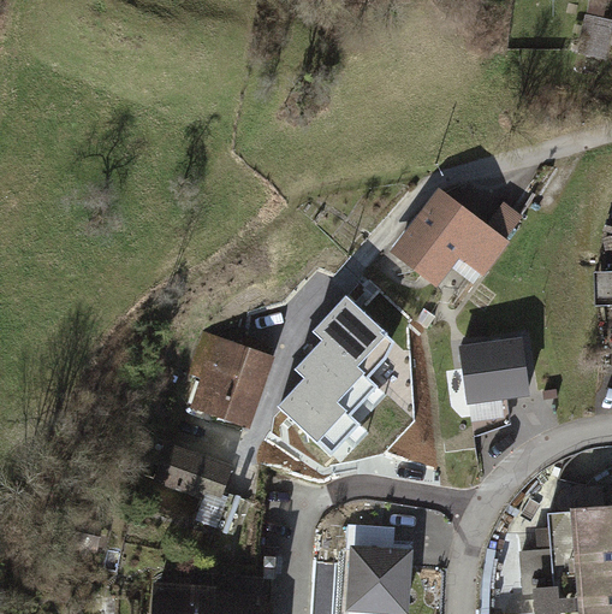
[(611,21),(584,16),(577,52),(602,58),(611,21)]
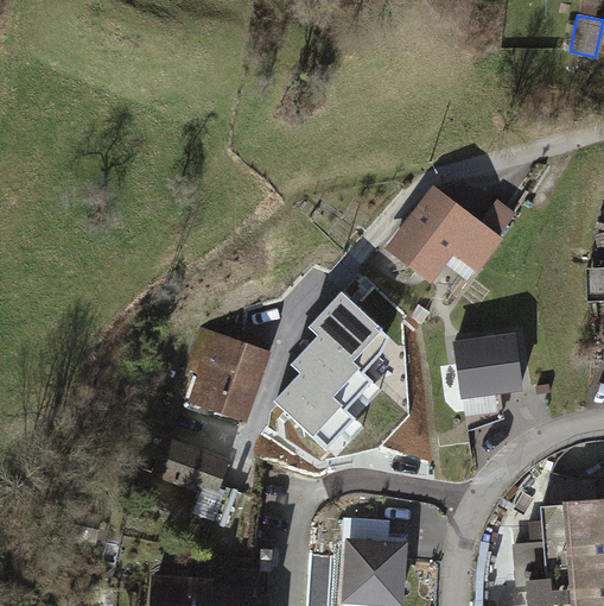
[(433,189),(388,250),(428,279),(450,251),(471,266),(496,234),(498,237),(515,214),(497,201),(478,225),(433,189)]
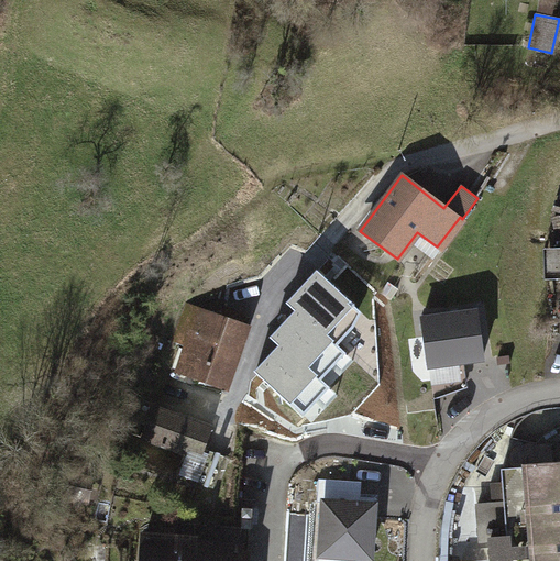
[(351,301),(315,268),(287,299),(295,306),(336,342),(351,326),(339,315),(351,301)]
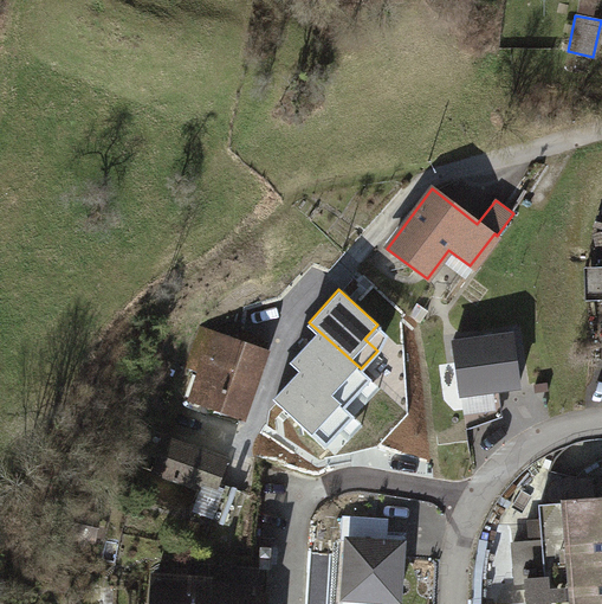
[(512,328),(451,339),(461,400),(523,390),(512,328)]
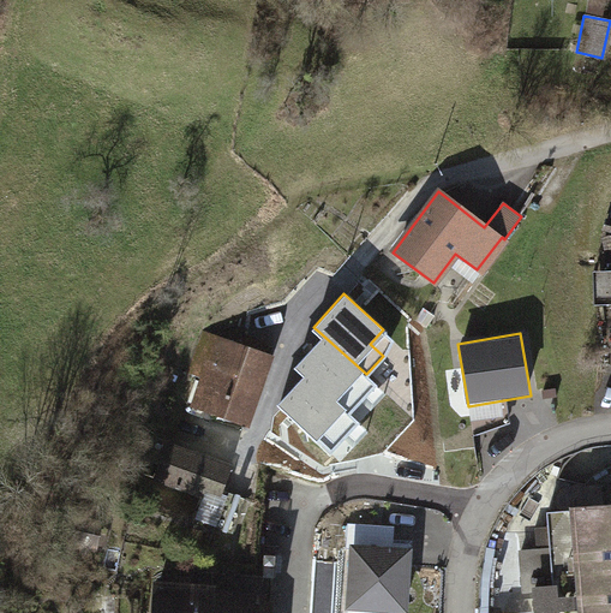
[(366,374),(322,334),(295,365),(304,373),(349,412),(376,382),(366,374)]
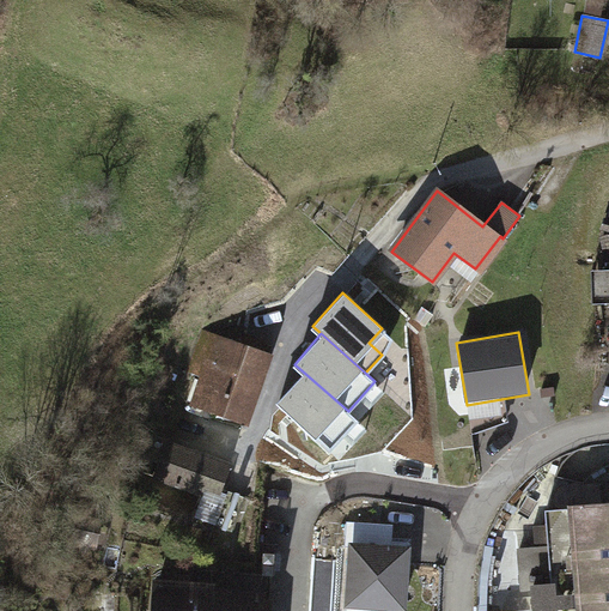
[(224,337),(199,406),(242,422),(266,352),(224,337)]
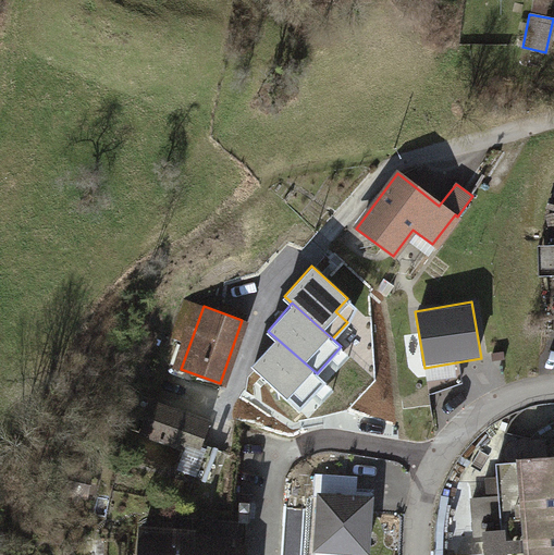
[(317,373),(275,337),(250,366),(298,408),(323,380),(317,373)]
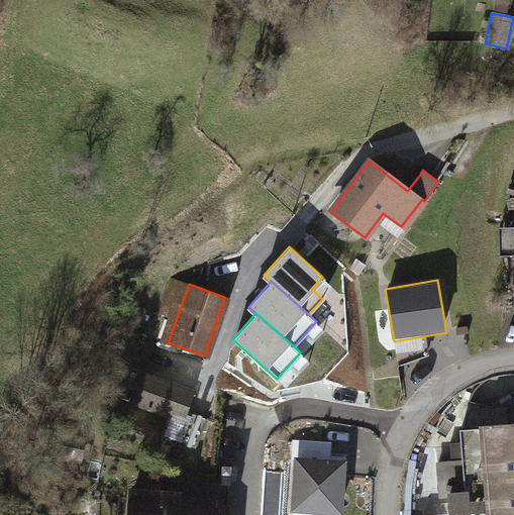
[(196,393),(142,373),(131,401),(173,416),(166,435),(199,448),(209,420),(194,414),(191,420),(186,418),(196,393)]
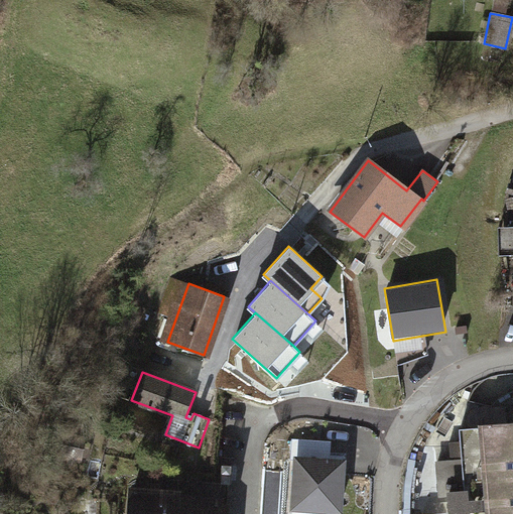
[(463,428),(512,424),(512,389),(510,390),(506,391),(502,393),(497,396),(494,400),(490,405),(467,399),(463,428)]
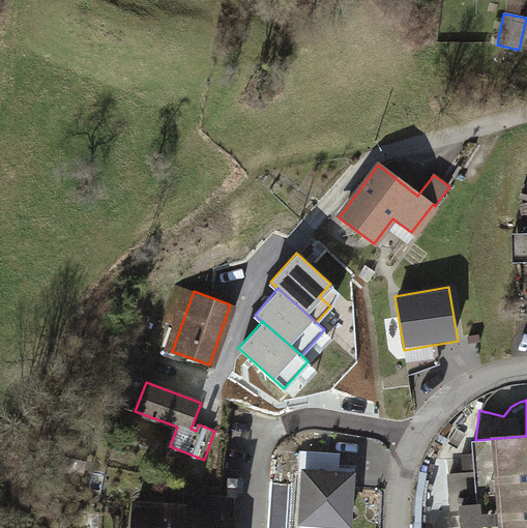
[(526,527),(526,436),(475,440),(470,441),(471,453),(472,472),(461,473),(447,474),(450,510),(461,509),(462,527),(526,527)]
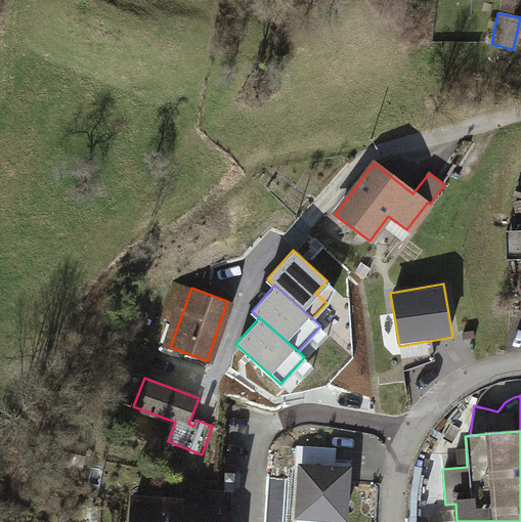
[(293,467),(299,468),(295,519),(334,521),(344,521),(348,472),(332,471),(333,448),(295,445),(293,467)]
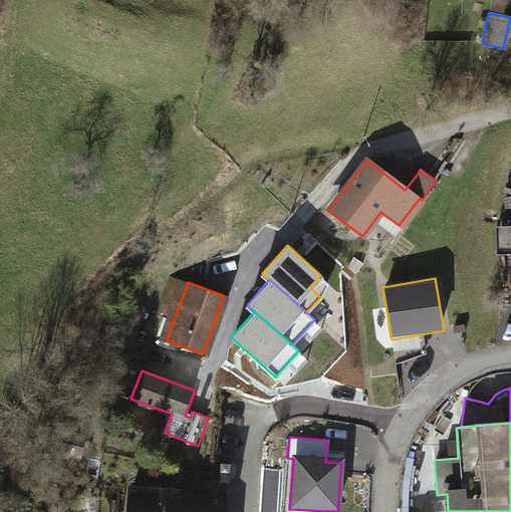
[(447,459),(458,458),(457,440),(446,440),(447,459)]
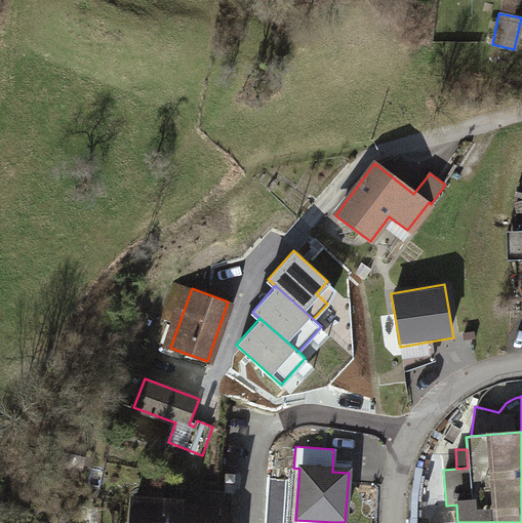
[(235,474),(227,474),(227,491),(232,491),(235,488),(235,474)]
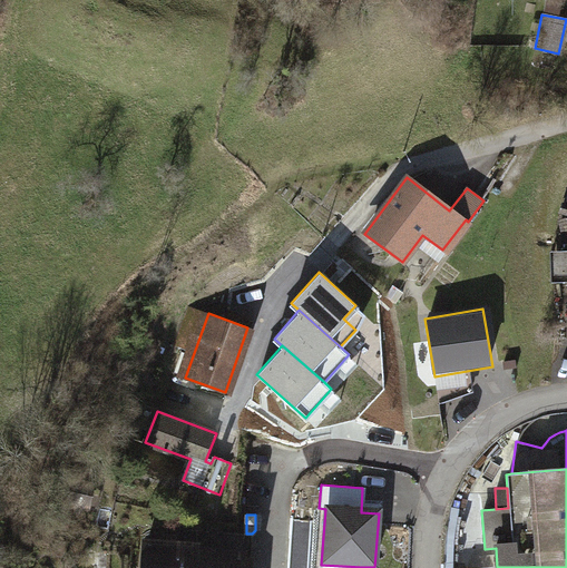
[(199,567),(202,549),(202,546),(145,541),(143,567),(199,567)]
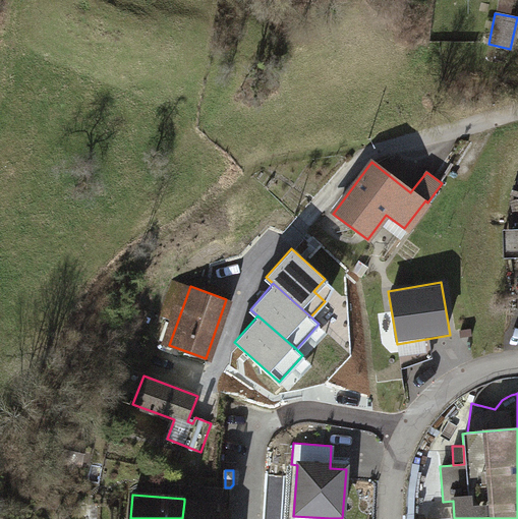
[(225,518),(226,505),(184,502),(182,518),(225,518)]
